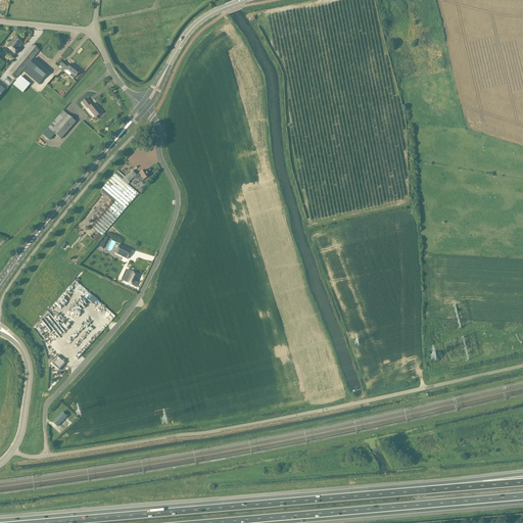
[(18,51),(17,50),(22,44),(14,38),(6,48),(15,54),(18,51)]
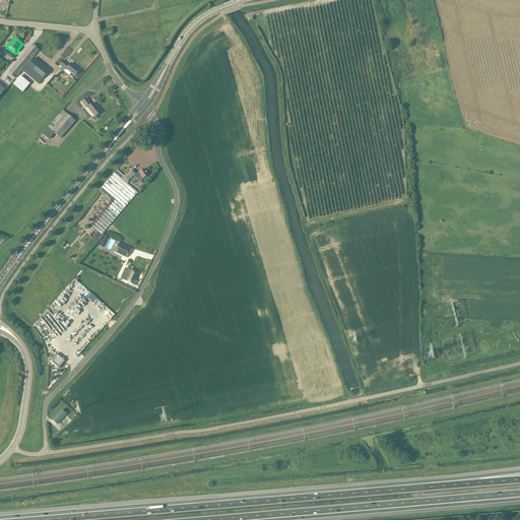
[(33,45),(9,73),(15,78),(39,51),(33,45)]
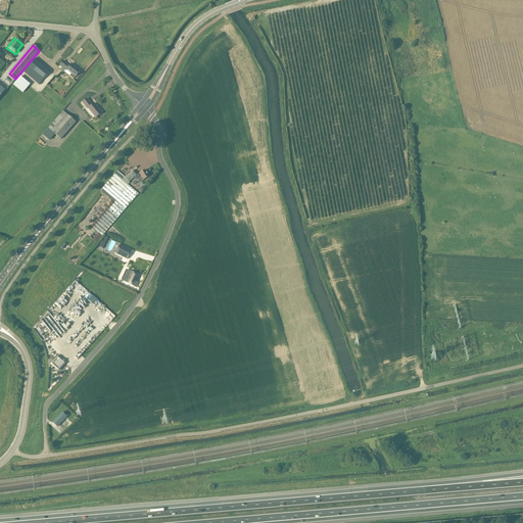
[(22,72),(39,85),(49,73),(34,58),(22,72)]
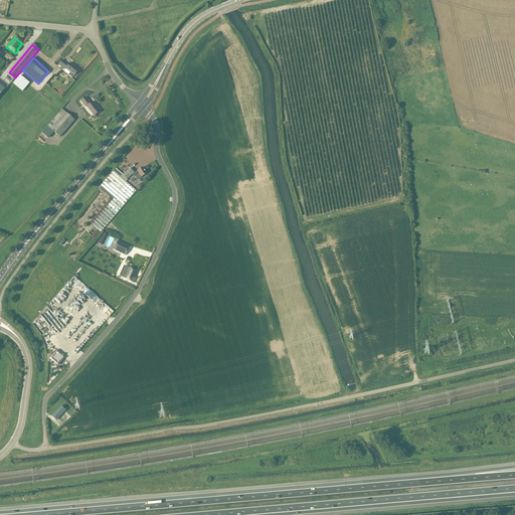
[(58,65),(64,70),(65,69),(70,73),(68,75),(72,78),(73,76),(74,76),(78,70),(70,63),(68,65),(62,60),(58,65)]
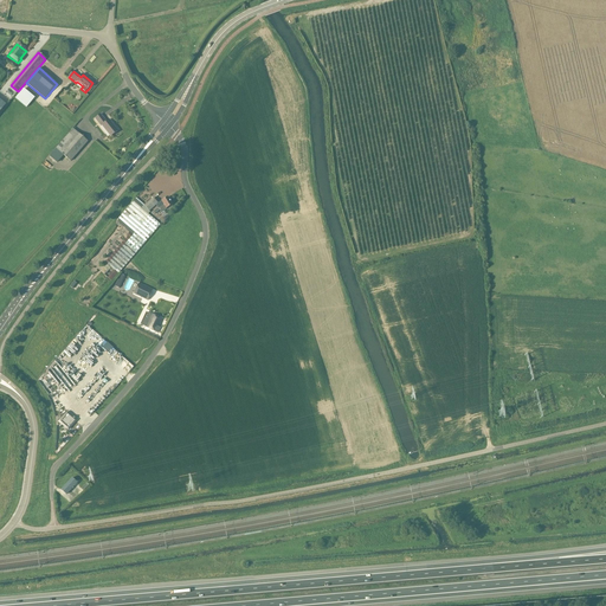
[(0,90),(4,94),(7,89),(6,88),(10,83),(8,82),(0,89),(0,90)]
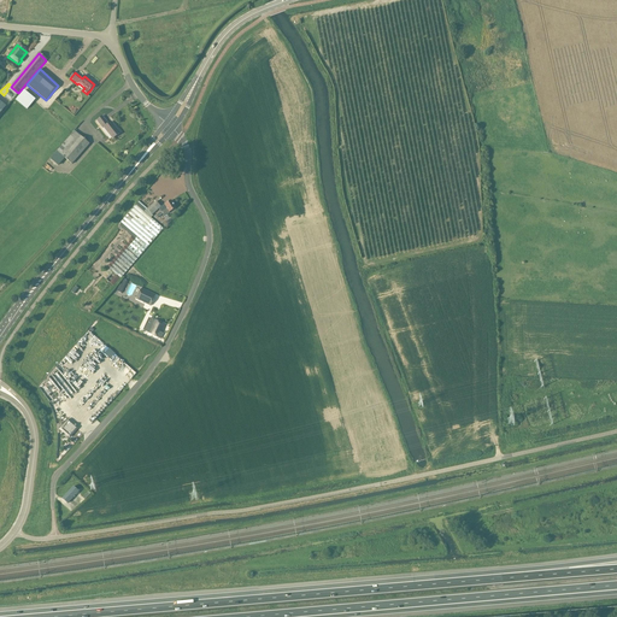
[(24,90),(16,100),(27,110),(35,100),(24,90)]
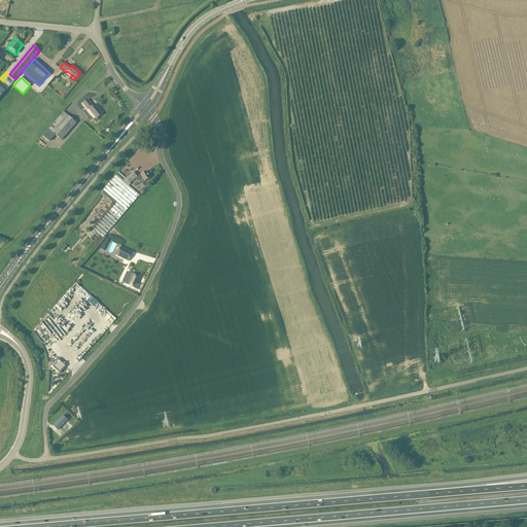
[(82,103),(88,110),(89,109),(96,118),(102,114),(95,105),(92,106),(88,100),(82,103)]
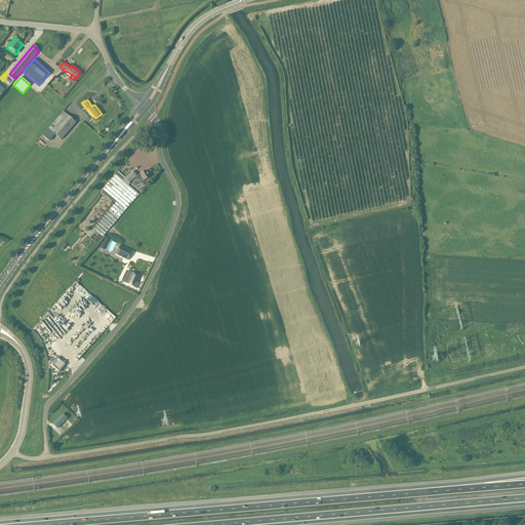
[(43,135),(50,142),(55,135),(61,140),(76,123),(63,112),(47,129),(48,129),(43,135)]
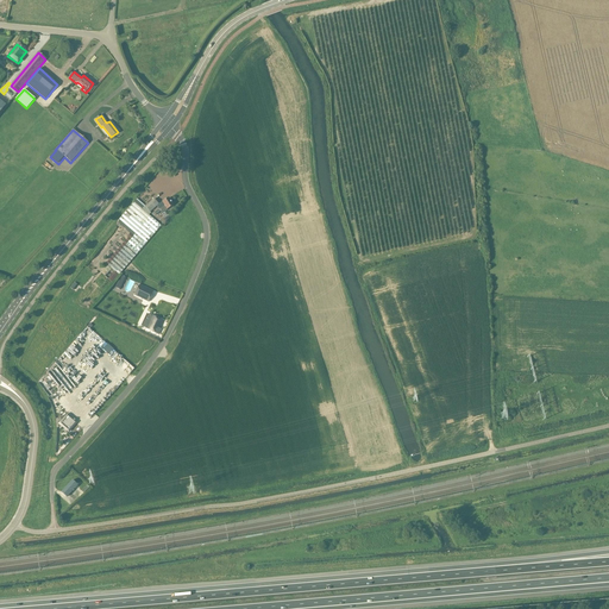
[(149,215),(151,213),(150,213),(157,206),(158,209),(161,214),(167,211),(174,206),(169,199),(162,202),(158,205),(154,199),(145,207),(142,209),(135,202),(119,220),(136,234),(108,265),(119,275),(162,226),(149,215)]
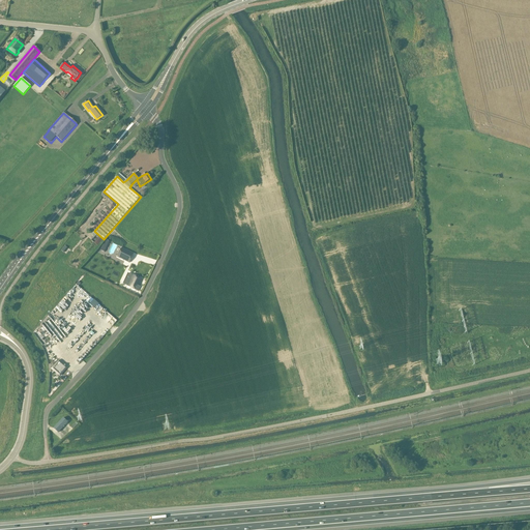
[(104,240),(99,236),(94,243),(97,246),(104,240)]
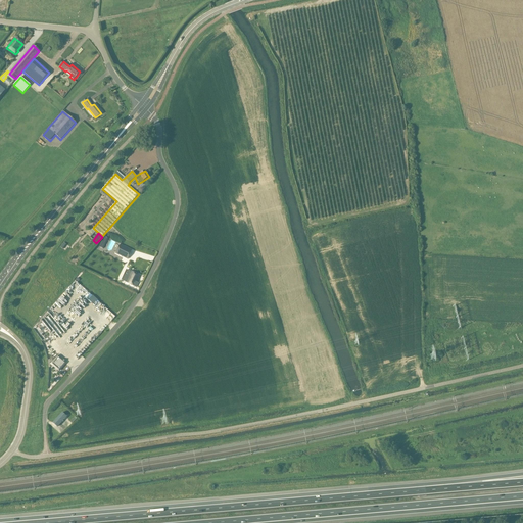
[(108,239),(105,237),(100,247),(103,249),(108,239)]
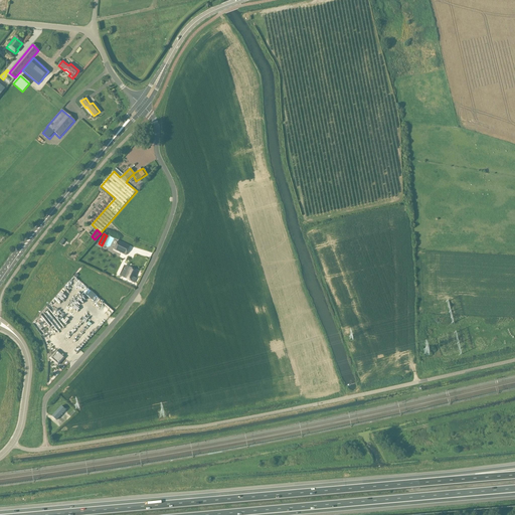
[(118,240),(114,249),(126,255),(130,247),(130,246),(118,240)]
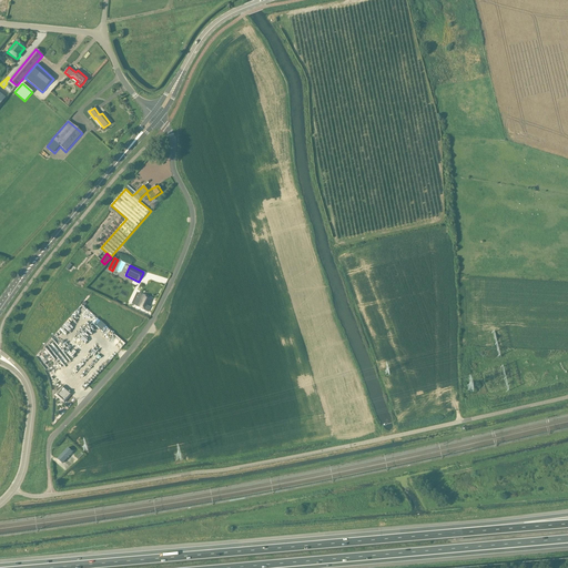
[(150,307),(149,307),(152,301),(141,295),(135,306),(148,313),(150,307)]
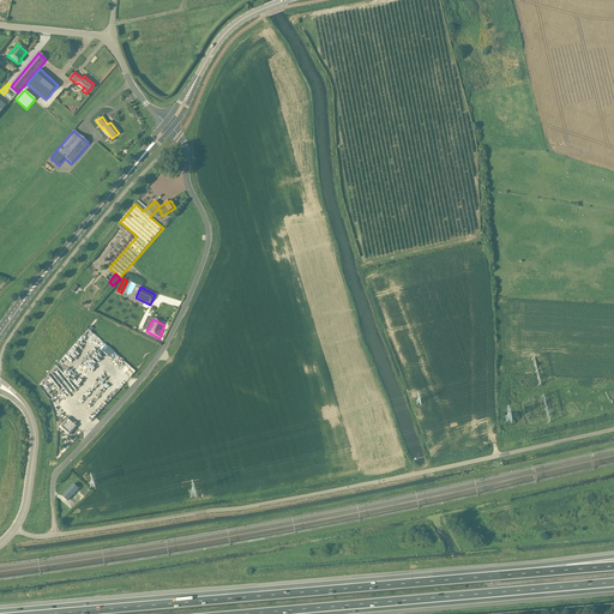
[(100,337),(95,342),(113,360),(118,354),(100,337)]
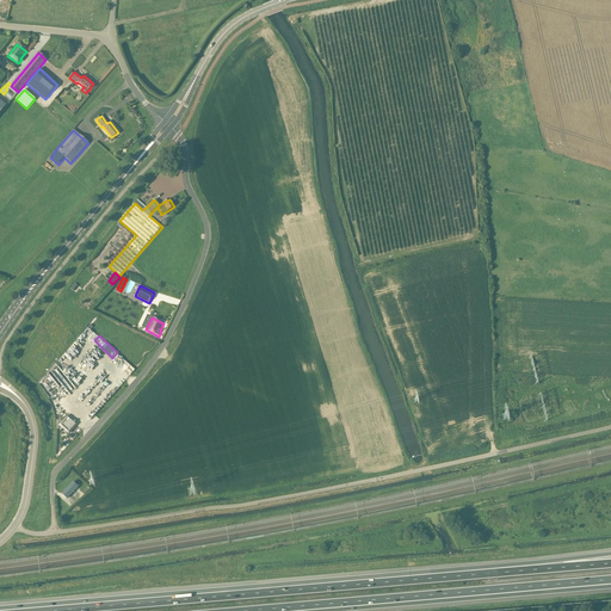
[(65,400),(59,407),(65,412),(71,405),(65,400)]
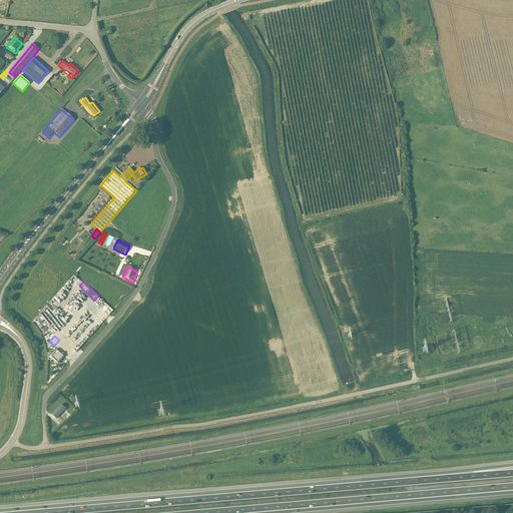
[(56,347),(49,355),(57,362),(64,355),(56,347)]
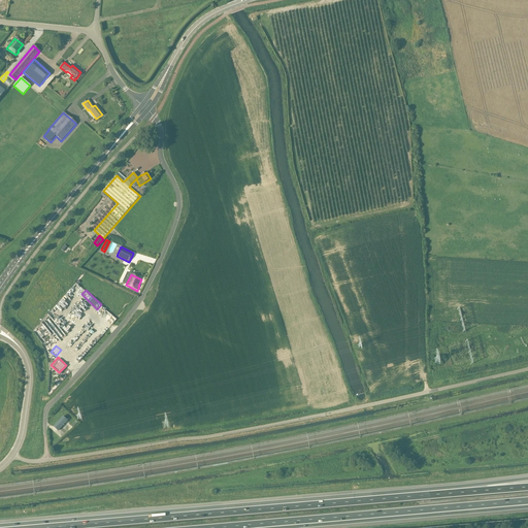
[(65,371),(60,376),(64,380),(68,374),(65,371)]
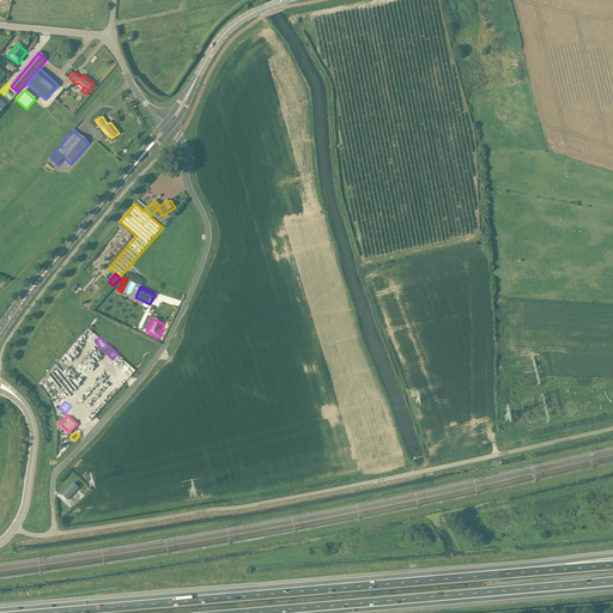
[(78,489),(73,484),(61,496),(67,501),(78,489)]
